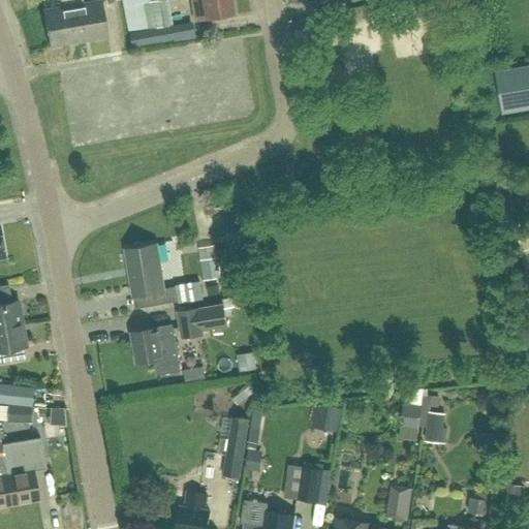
[(42,10),(49,47),(79,41),(70,0),(59,0),(61,7),(42,10)]
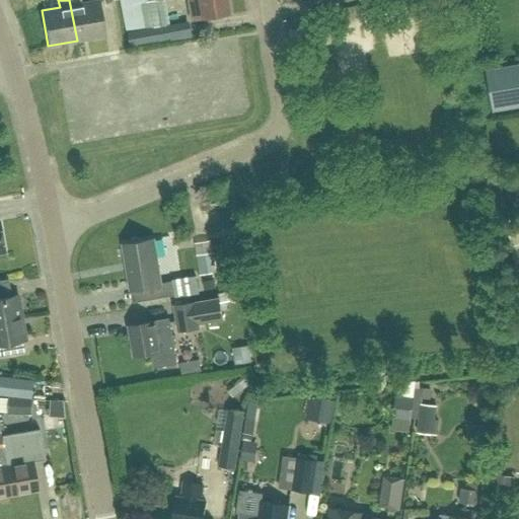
[(81,3),(80,0),(69,0),(77,41),(105,35),(99,0),(81,3)]
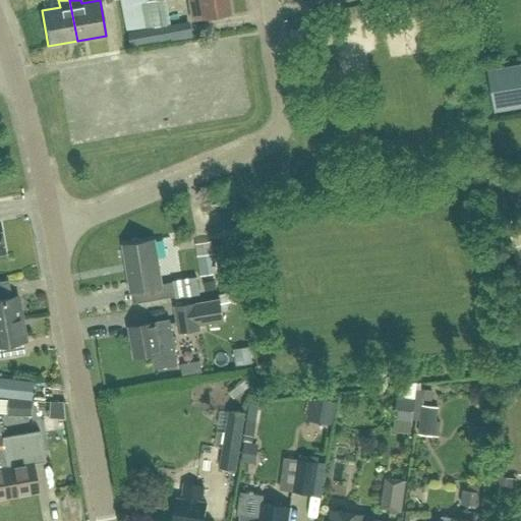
[(122,0),(128,33),(168,25),(164,1),(163,0),(122,0)]
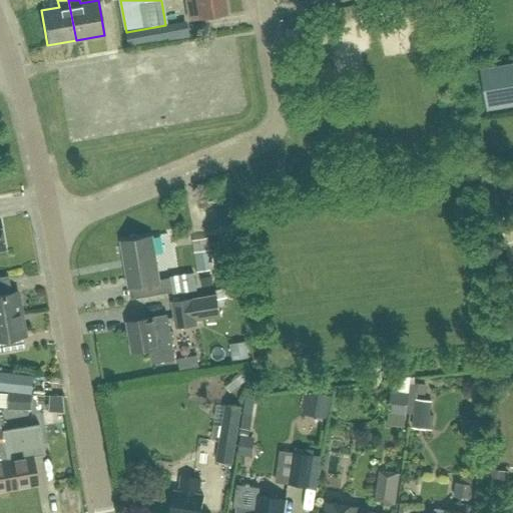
[(184,0),(186,7),(195,6),(197,20),(225,15),(222,0),(184,0)]
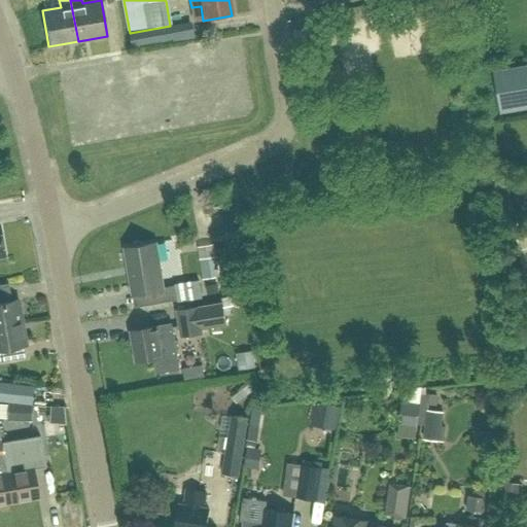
[(171,25),(170,26),(130,33),(132,46),(174,38),(171,25)]
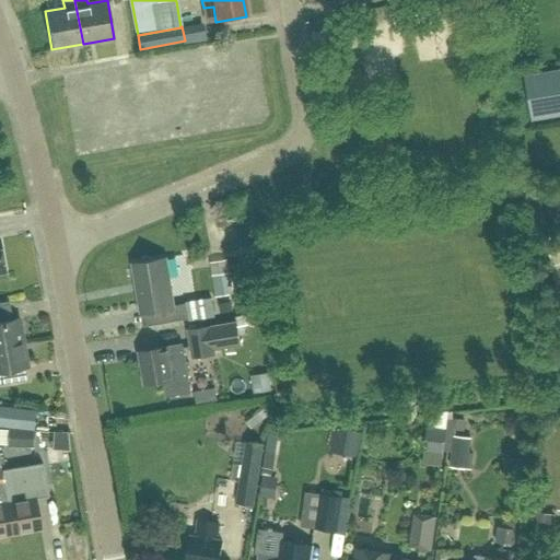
[(559,69),(517,77),(525,120),(559,114),(559,69)]
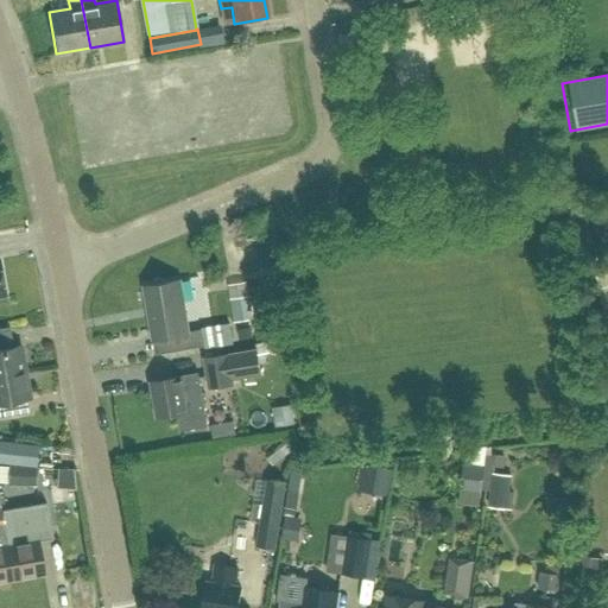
[(239,295),(259,292),(257,277),(236,280),(239,295)]
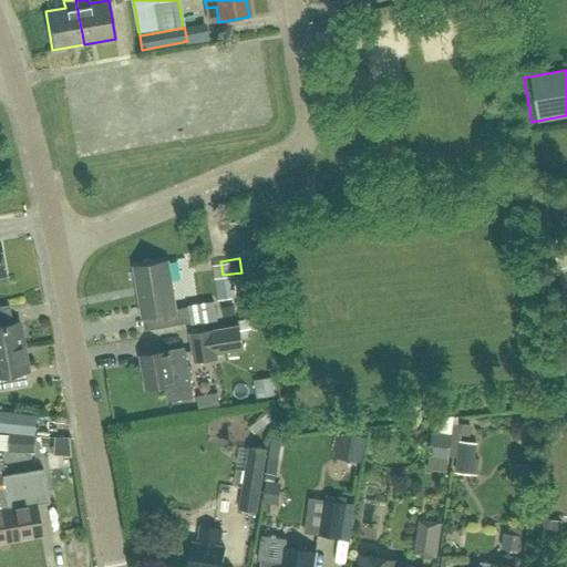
[(191,317),(188,308),(176,310),(168,261),(135,267),(144,317),(154,315),(157,329),(192,323),(191,317)]
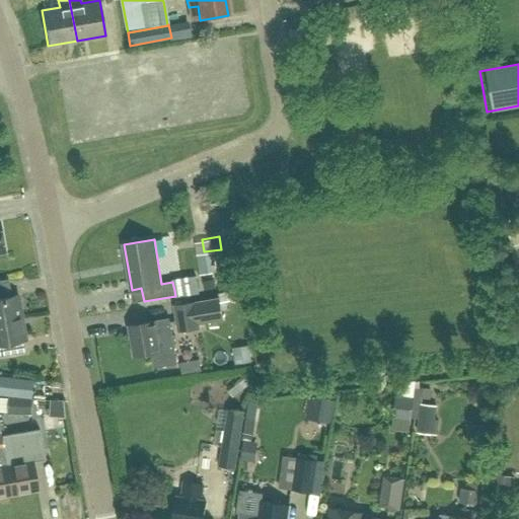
[(199,254),(202,275),(218,273),(215,252),(199,254)]
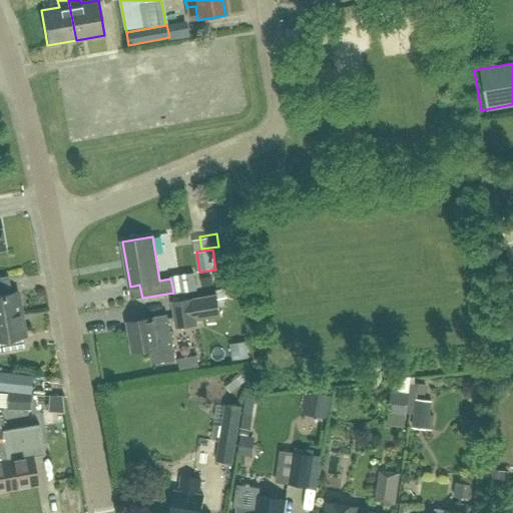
[(172,287),(173,293),(197,289),(194,275),(170,279),(172,287)]
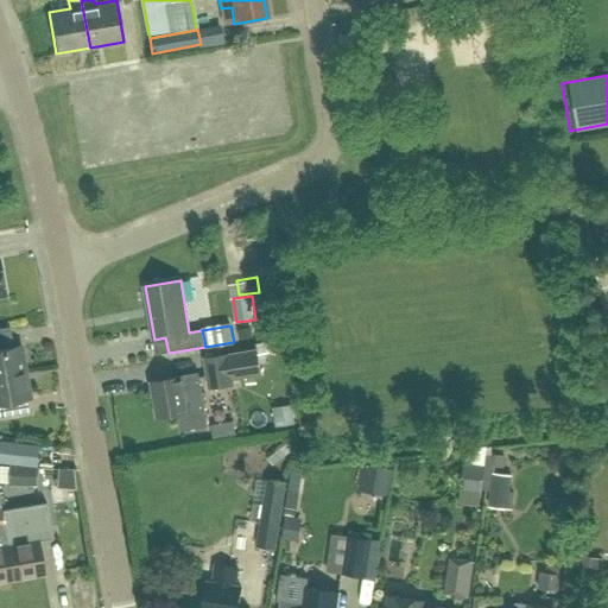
[(0,375),(25,372),(20,347),(0,349),(0,375)]
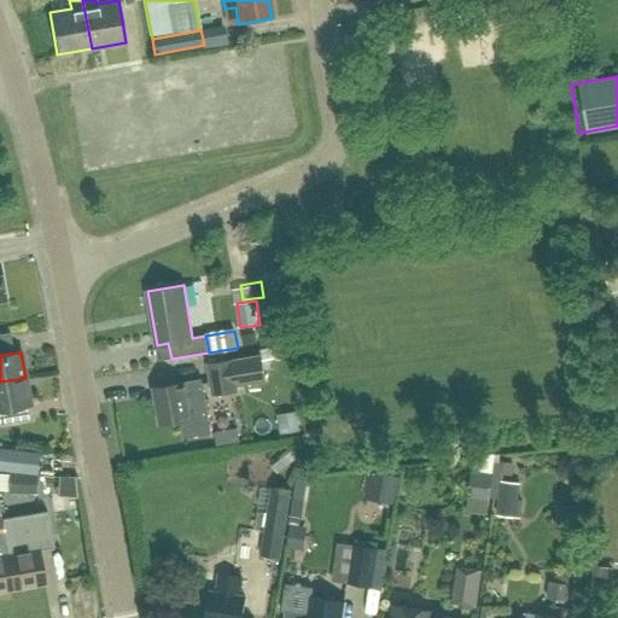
[(235,362),(210,366),(215,397),(240,392),(240,388),(268,383),(263,357),(235,362)]
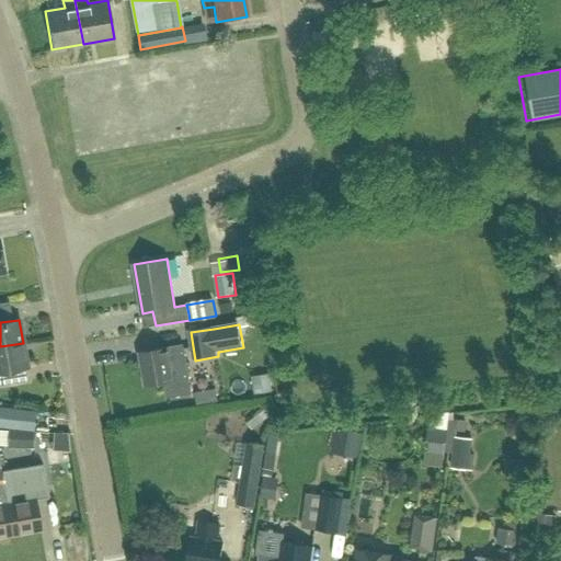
[(0,346),(0,385),(2,385),(0,374),(0,371),(26,367),(23,343),(0,346)]
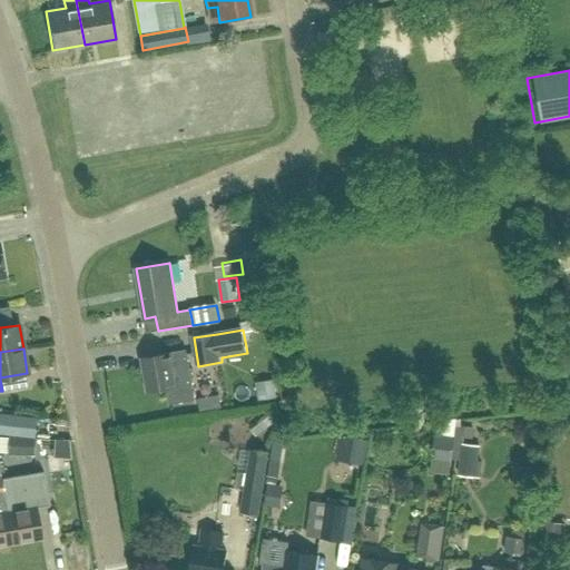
[(172,355),(144,361),(149,392),(169,389),(173,404),(195,400),(186,354),(172,356),(172,355)]
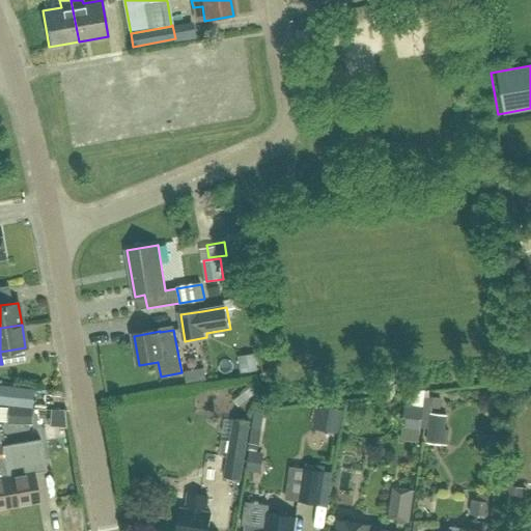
[(240,361),(242,373),(257,371),(255,359),(240,361)]
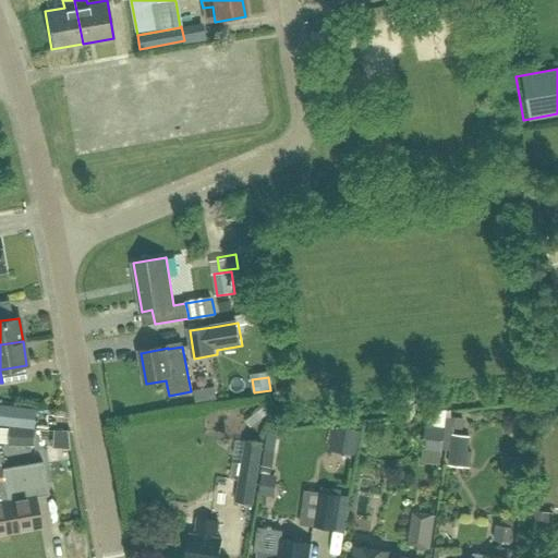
[(194,390),(196,403),(206,401),(204,388),(194,390)]
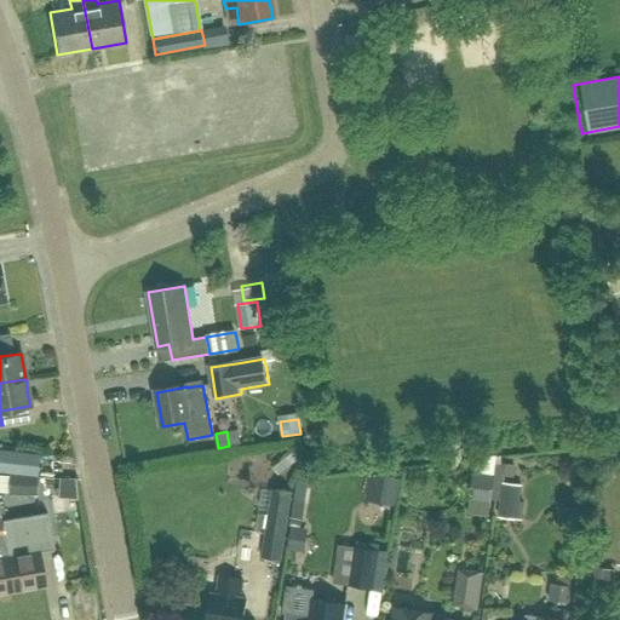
[(0,451),(0,471),(36,475),(38,455),(0,451)]
